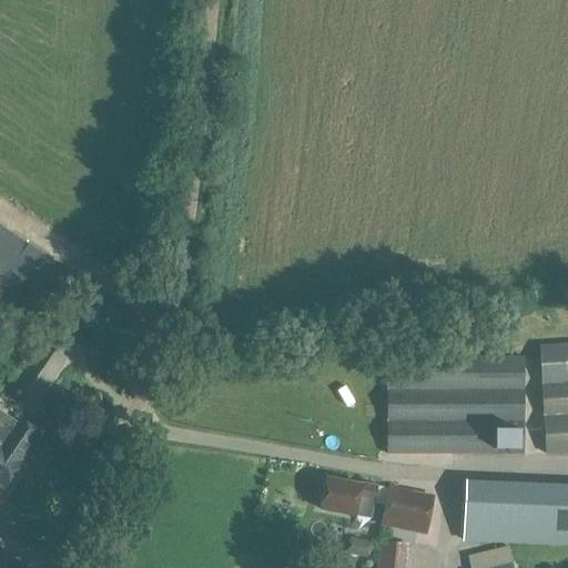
[(0,224),(0,316),(43,254),(0,224)]
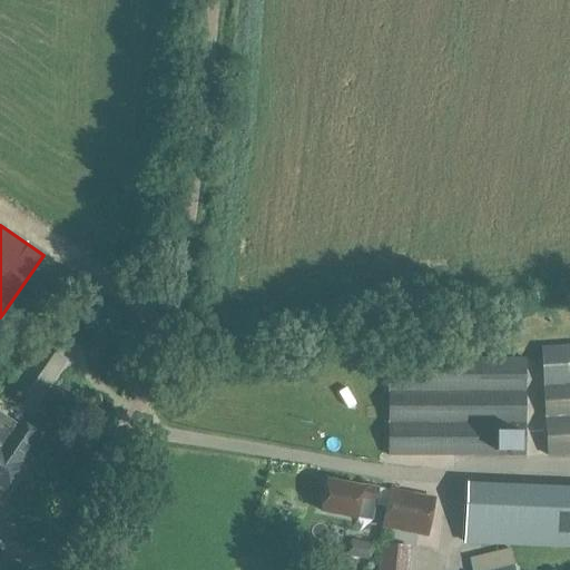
[(67,361),(42,345),(42,344),(13,387),(38,404),(67,361)]
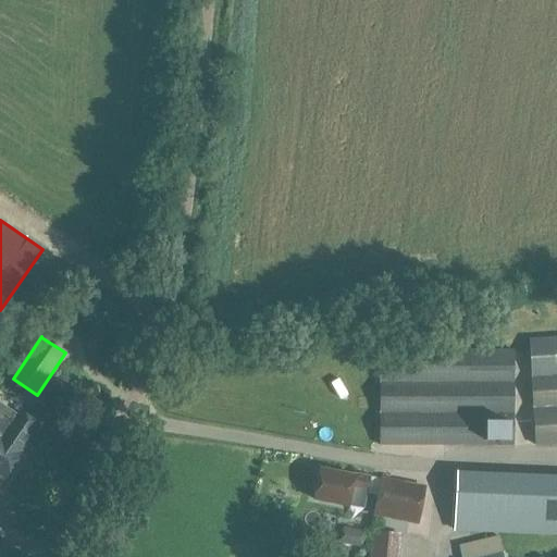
[(531,376),(556,373),(556,342),(529,345),(531,376)]
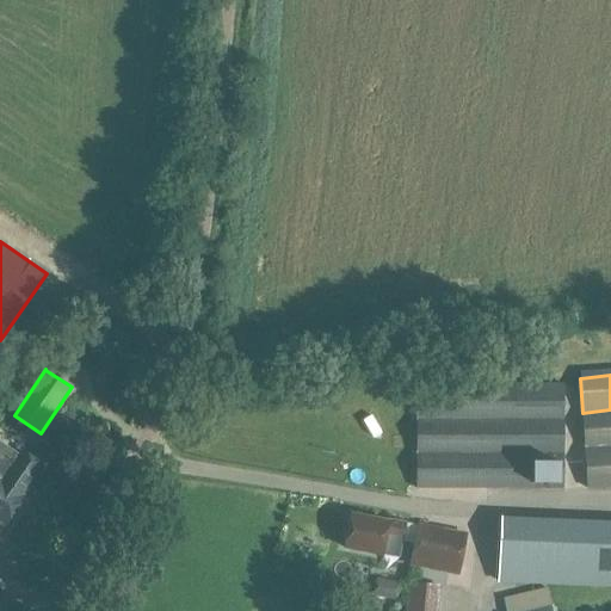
[(415,489),(562,489),(563,384),(415,384),(415,489)]
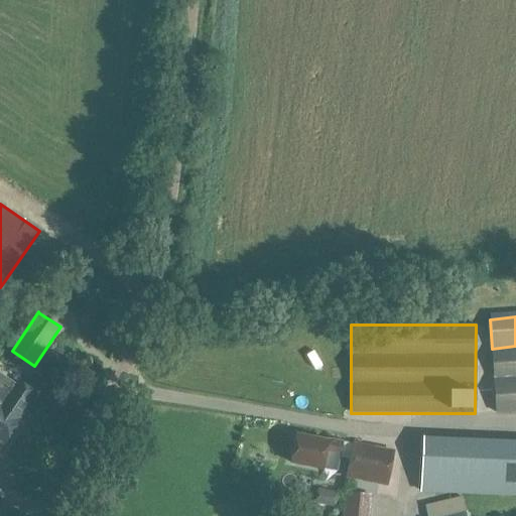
[(515,346),(492,349),(497,415),(515,413),(515,346)]
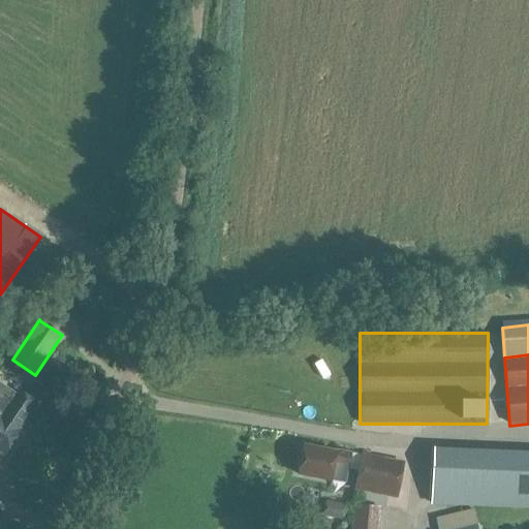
[(0,383),(0,411),(23,426),(24,426),(35,408),(0,383)]
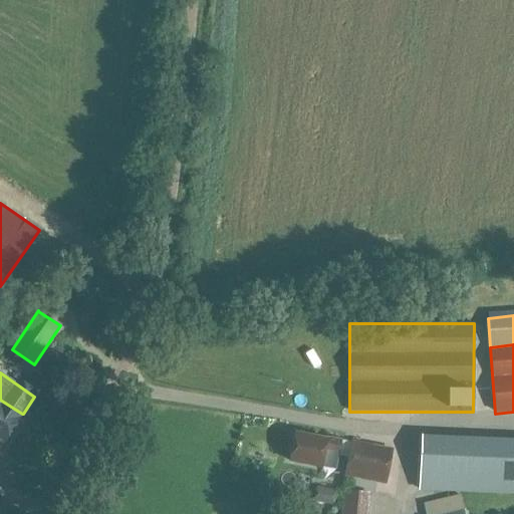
[(0,444),(2,446),(23,414),(22,414),(0,400),(0,444)]
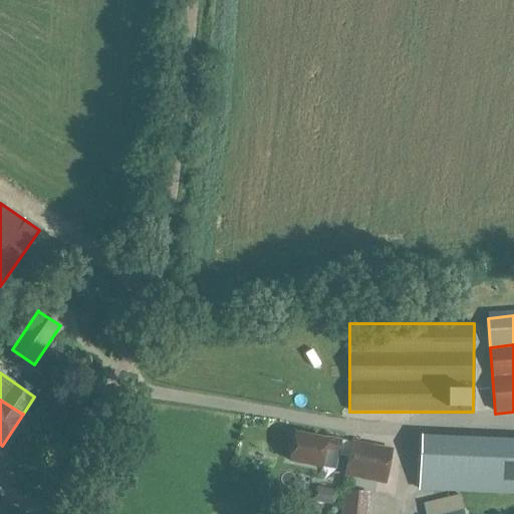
[(288,461),(335,469),(340,440),(325,437),(325,440),(293,434),(288,461)]
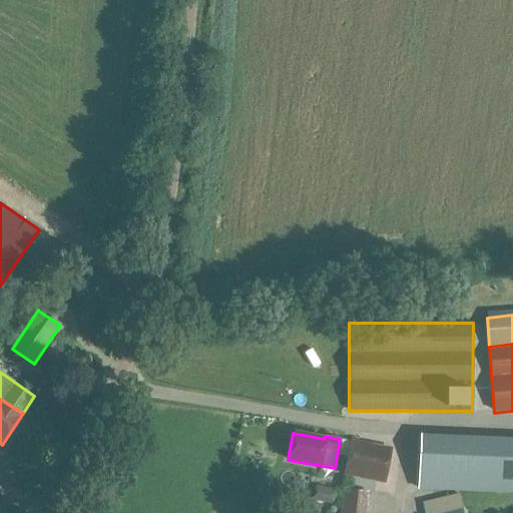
[(512,494),(512,439),(421,435),(419,490),(425,490),(424,495),(436,496),(436,491),(512,494)]
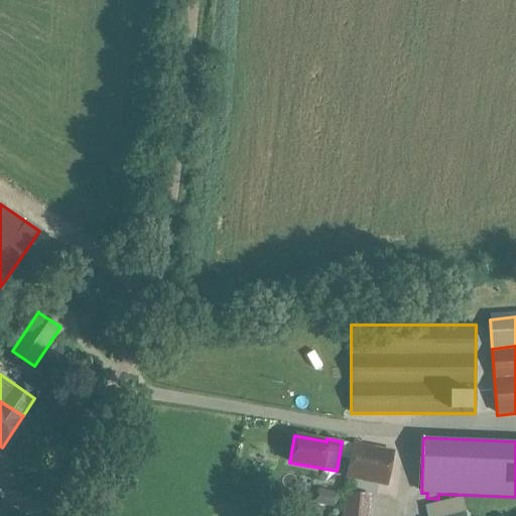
[(353,444),(347,478),(387,486),(393,452),(353,444)]
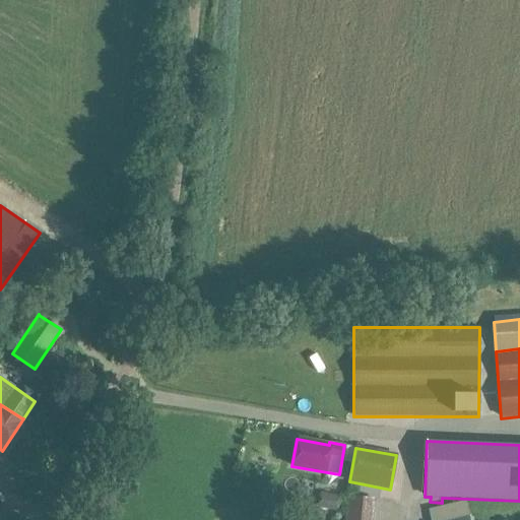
[(371,519),(374,500),(348,497),(345,519),(371,519)]
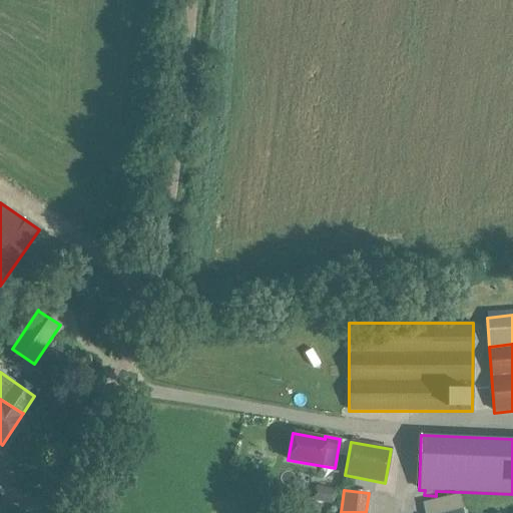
[(459,496),(424,504),(426,512),(455,512),(463,511),(459,496)]
